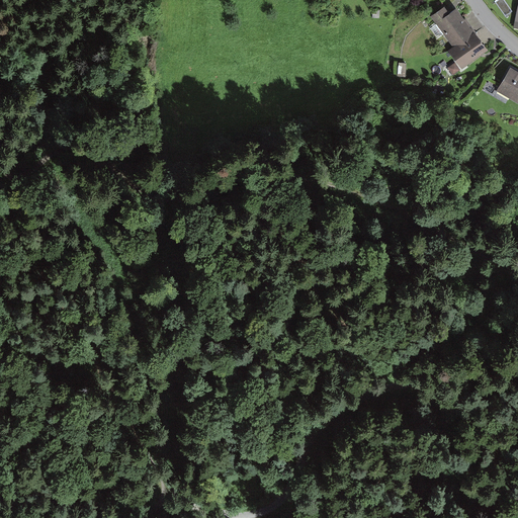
[(510,18),(500,3),(493,8),(503,22),(510,18)]
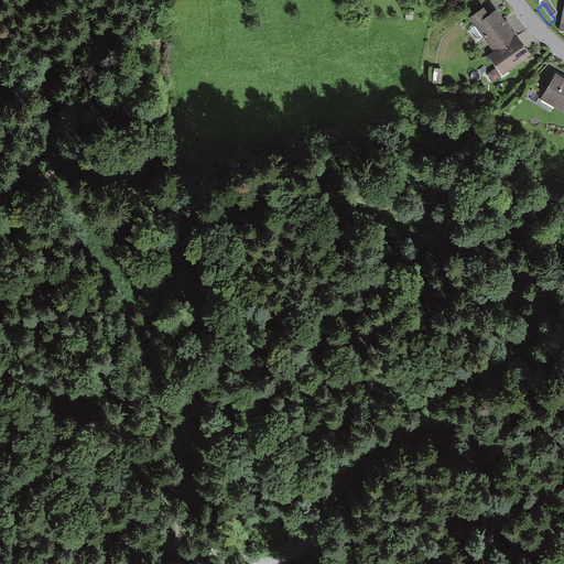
[(503,75),(531,55),(497,10),(490,15),(484,8),(469,19),(492,52),(489,56),(503,75)]
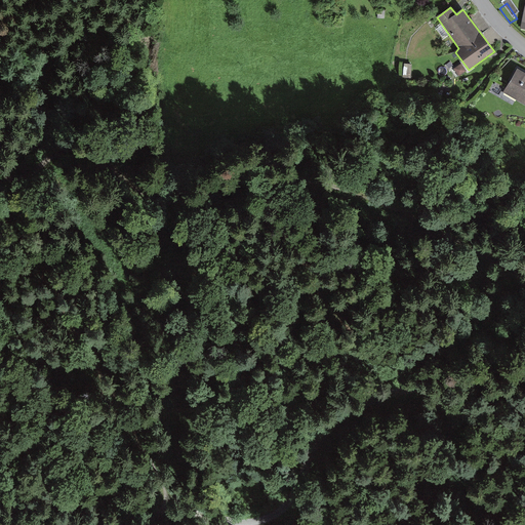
[(412,65),(405,64),(403,78),(411,79),(412,65)]
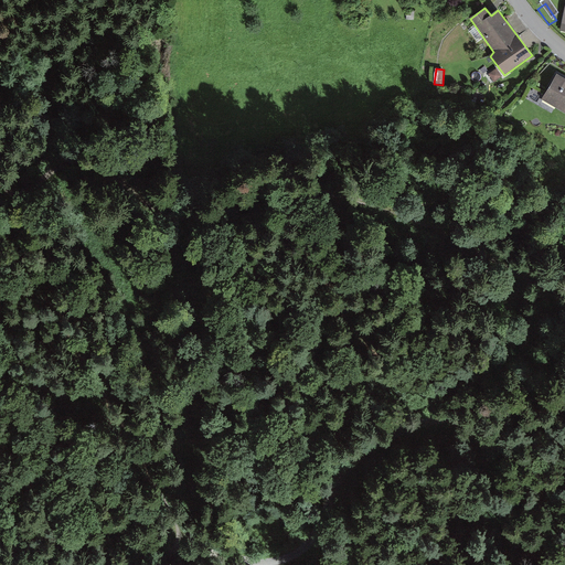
[(494,83),(503,76),(497,68),(489,74),(494,83)]
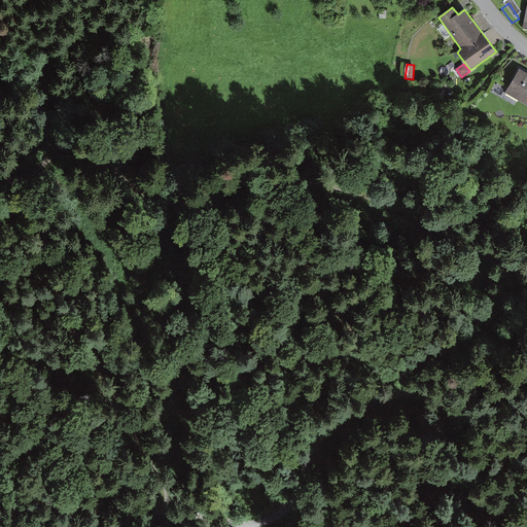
[(526,111),(526,79),(517,74),(503,99),(526,111)]
